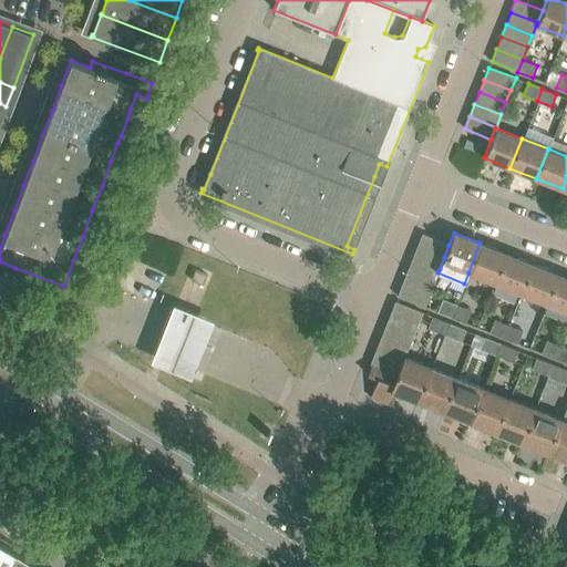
[(449,245),(423,235),(422,234),(418,246),(444,257),(449,245)]
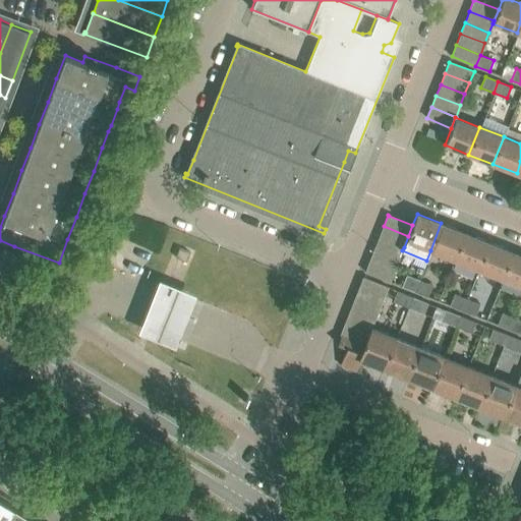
[(454,259),(460,245),(465,233),(441,223),(430,250),(454,259)]
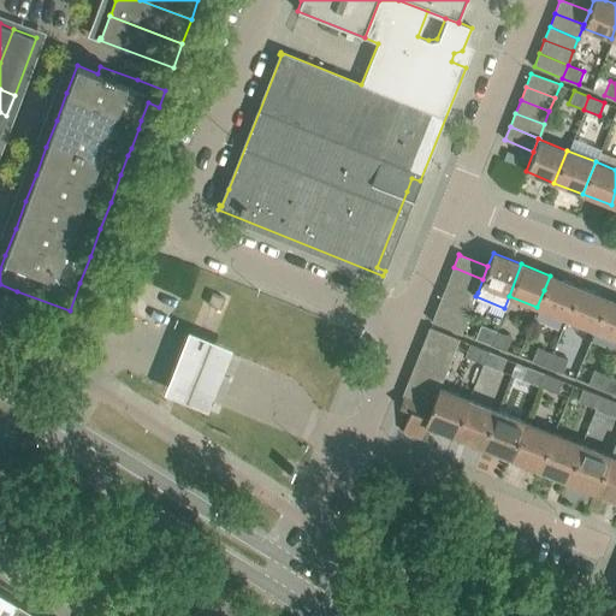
[(454,267),(448,280),(478,292),(483,279),(454,267)]
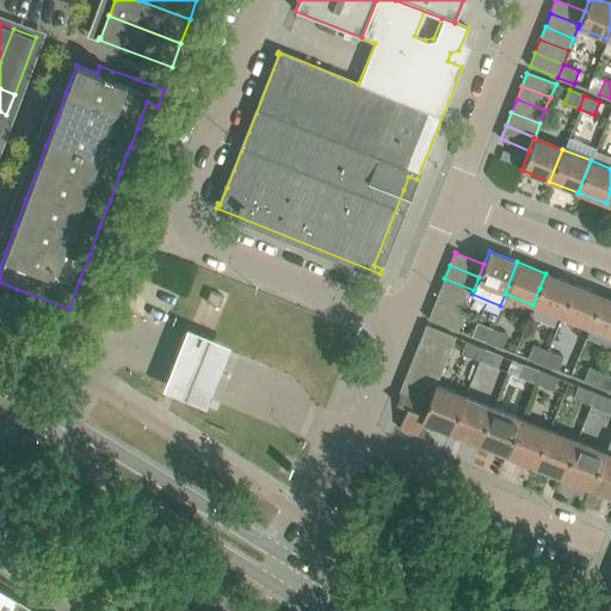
[(545,273),(539,288),(532,304),(561,316),(574,284),(545,273)]
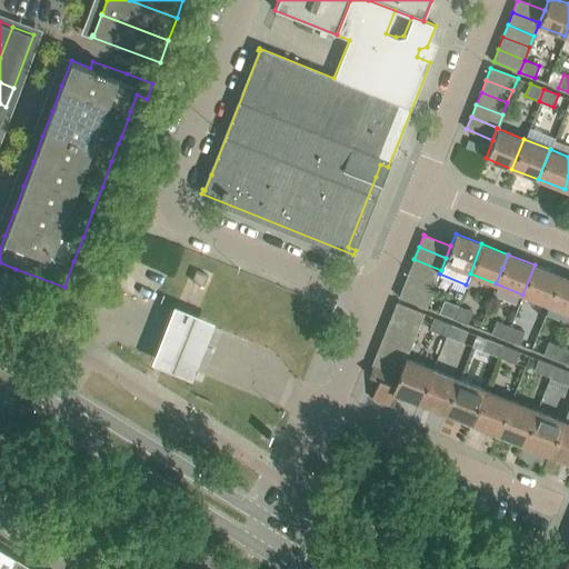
[(413,259),(410,268),(409,271),(436,282),(439,273),(441,270),(413,259)]
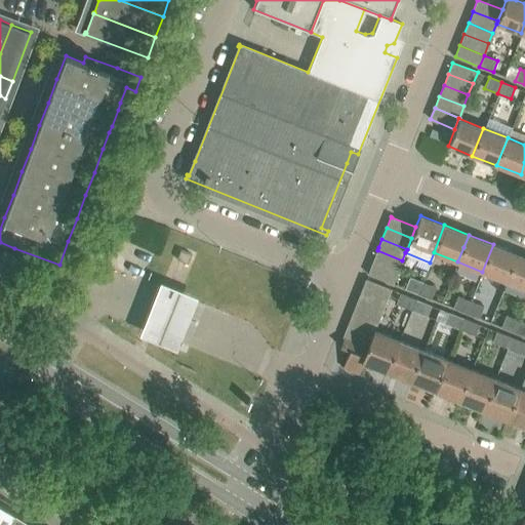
[(493,244),(482,272),(507,281),(517,254),(493,244)]
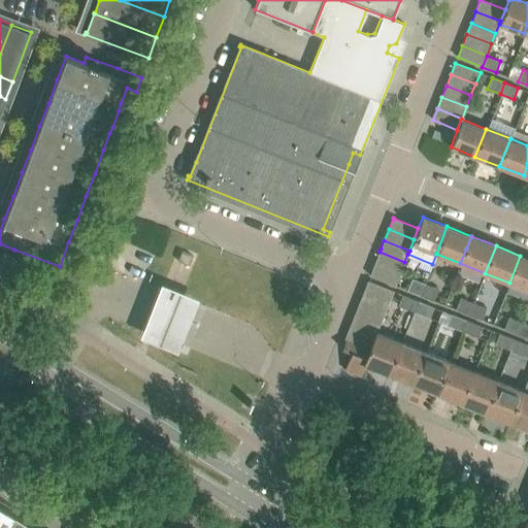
[(177,261),(180,262),(189,265),(192,256),(182,251),(177,261)]
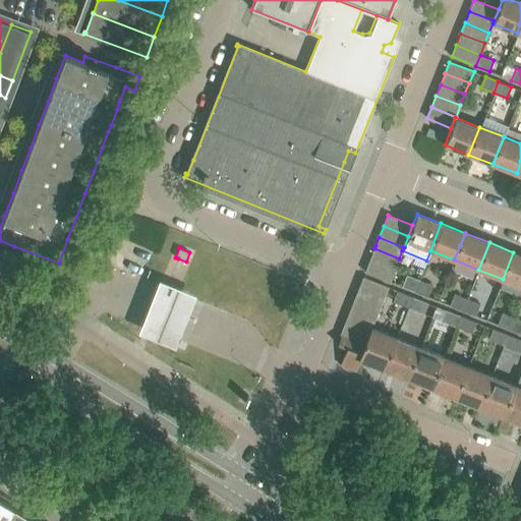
[(399,258),(374,248),(369,261),(395,271),(399,258)]
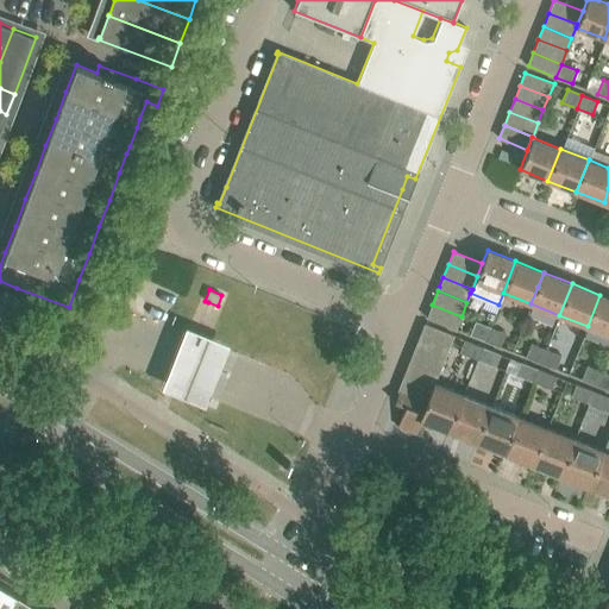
[(608,297),(600,295),(588,326),(608,334),(608,297)]
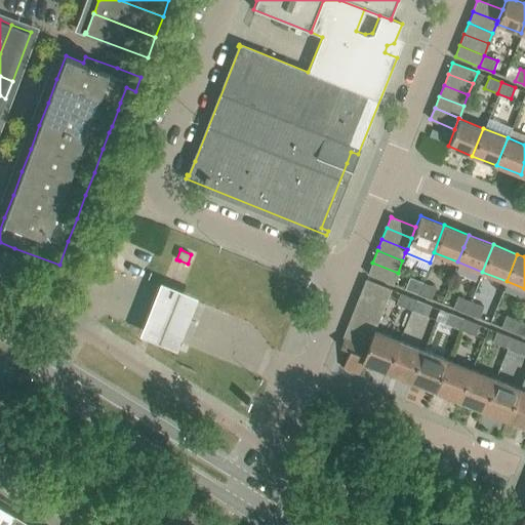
[(372,263),(368,274),(393,284),(398,273),(372,263)]
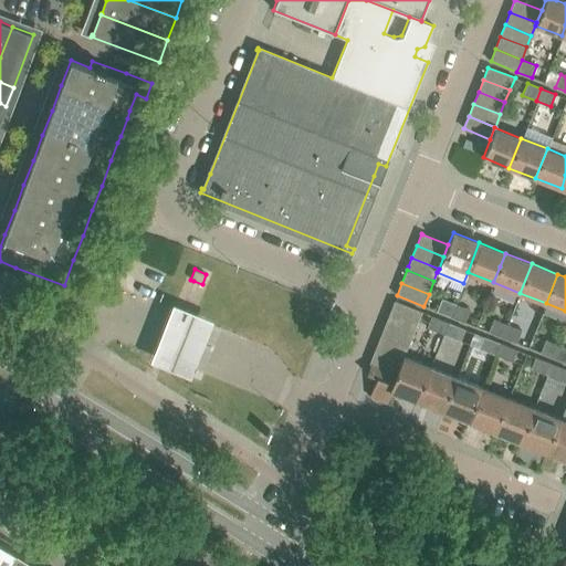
[(441,299),(437,311),(450,316),(456,304),(441,299)]
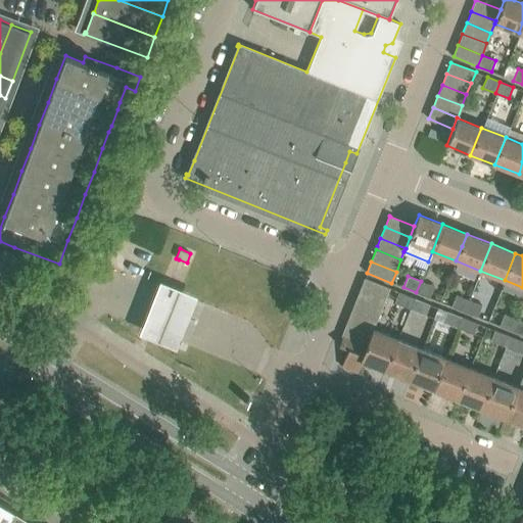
[(385,299),(389,288),(365,278),(361,289),(385,299)]
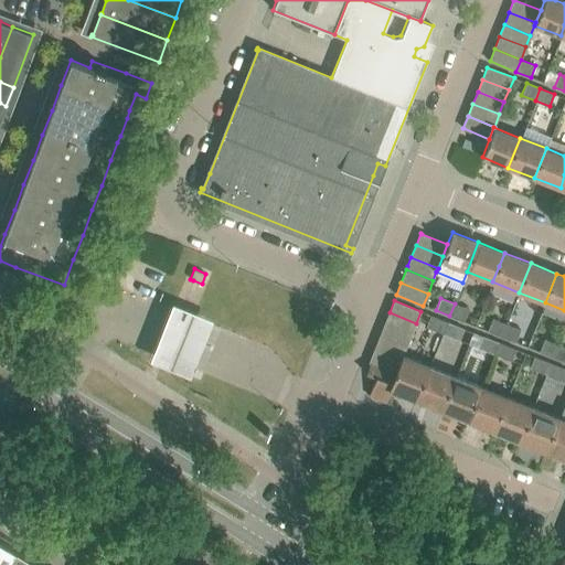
[(455,304),(449,316),(464,321),(468,309),(455,304)]
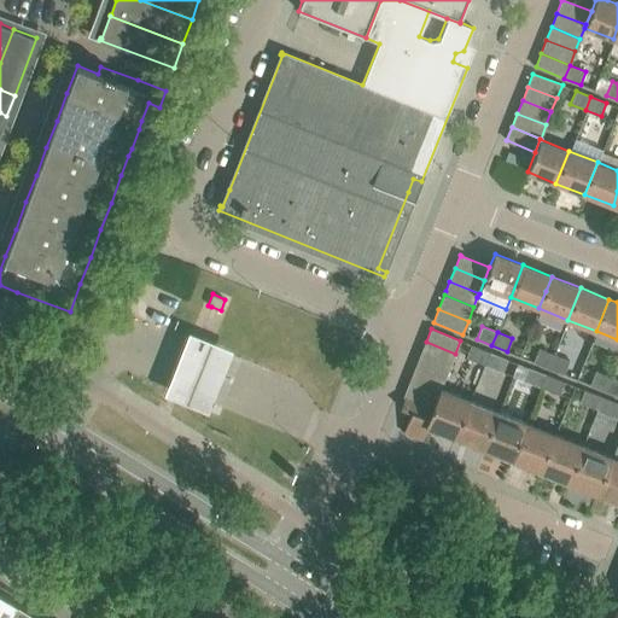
[(180,347),(158,400),(204,418),(226,365),(228,357),(182,339),(180,347)]
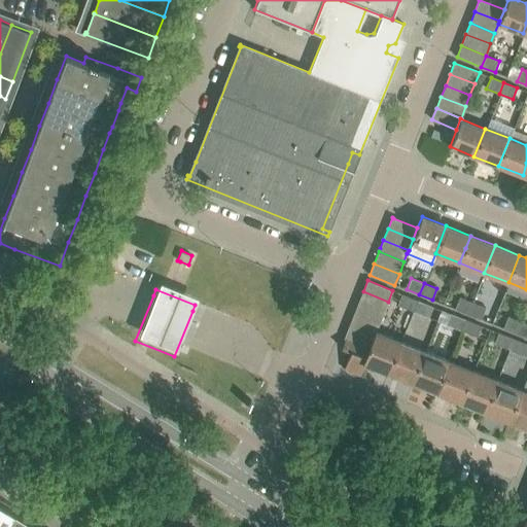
[(358,303),(383,312),(388,302),(363,291),(358,303)]
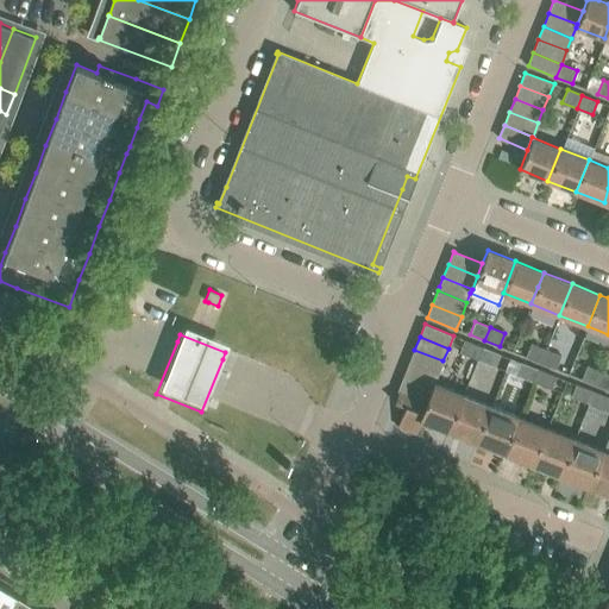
[(464,340),(459,352),(477,359),(482,347),(464,340)]
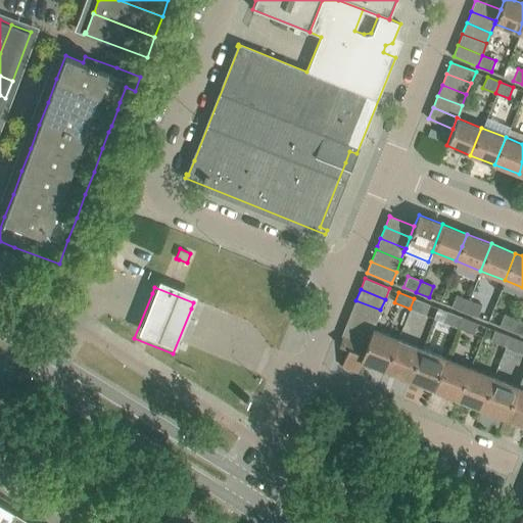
[(456,295),(452,306),(464,312),(469,300),(456,295)]
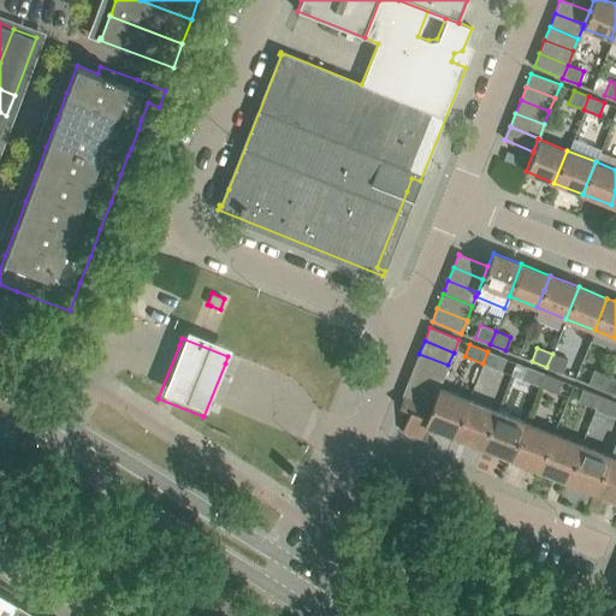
[(487,351),(483,363),(501,371),(505,359),(487,351)]
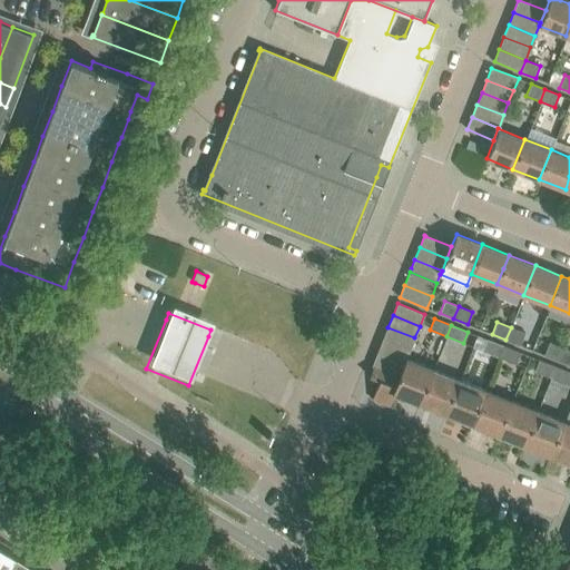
[(410,351),(414,337),(387,327),(383,340),(410,351)]
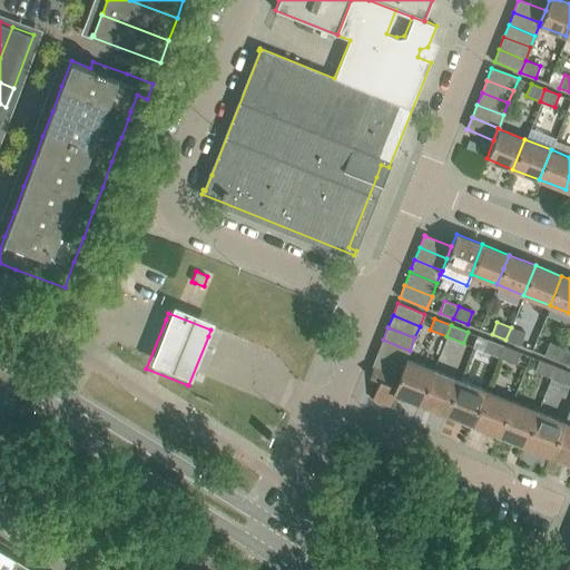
[(511,327),(505,340),(520,345),(524,333),(511,327)]
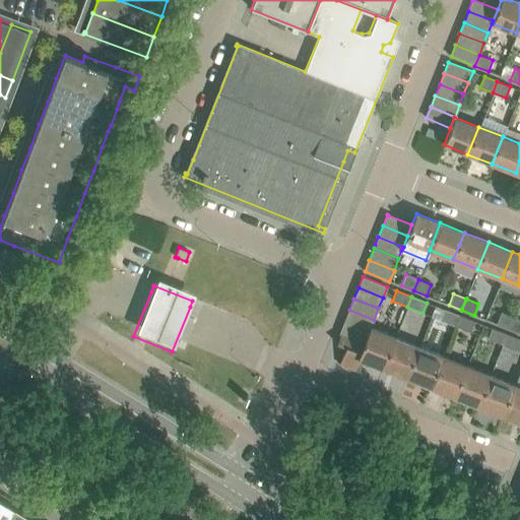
[(444,309),(440,320),(455,326),(459,315),(444,309)]
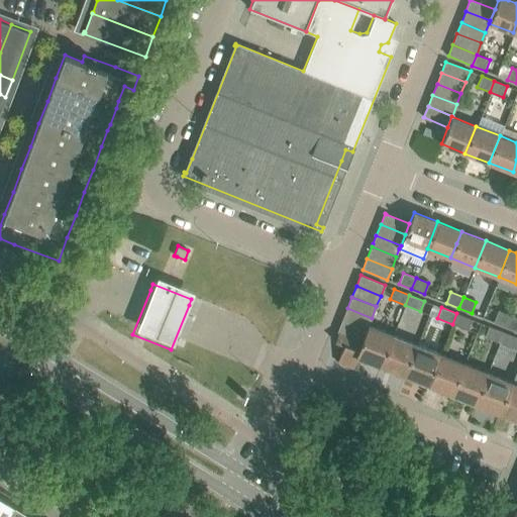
[(342,320),(367,329),(369,325),(372,318),(347,308),(342,320)]
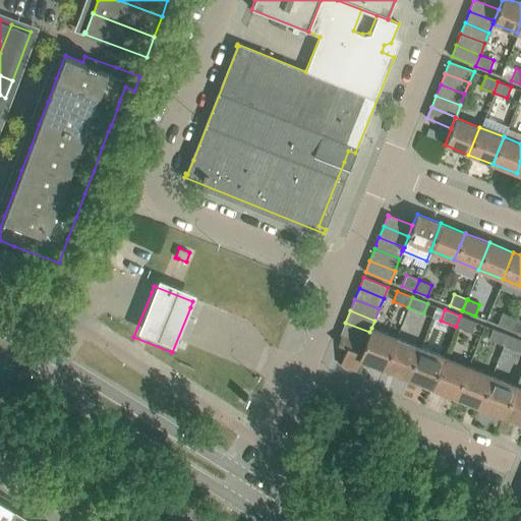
[(502,312),(497,324),(510,329),(514,317),(502,312)]
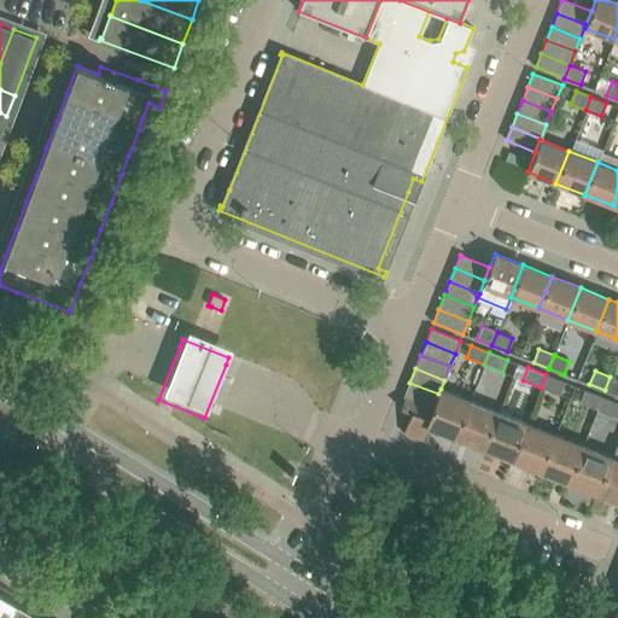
[(546,374),(541,388),(559,395),(564,382),(546,374)]
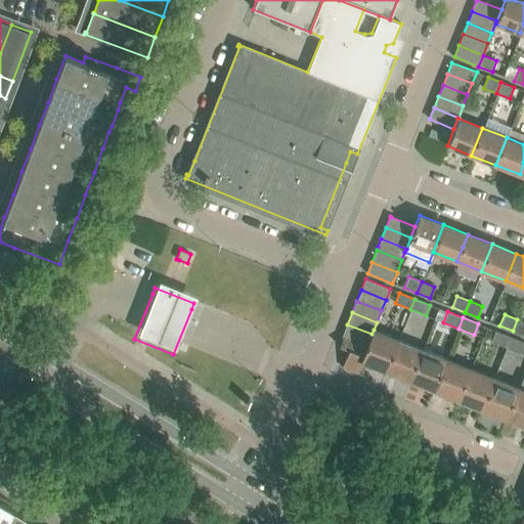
[(523,321),(517,319),(513,331),(523,335),(523,321)]
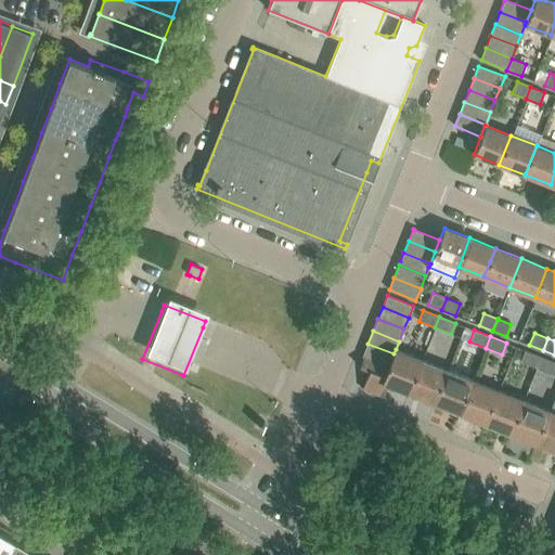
[(363,356),(364,356),(388,366),(394,353),(368,344),(363,356)]
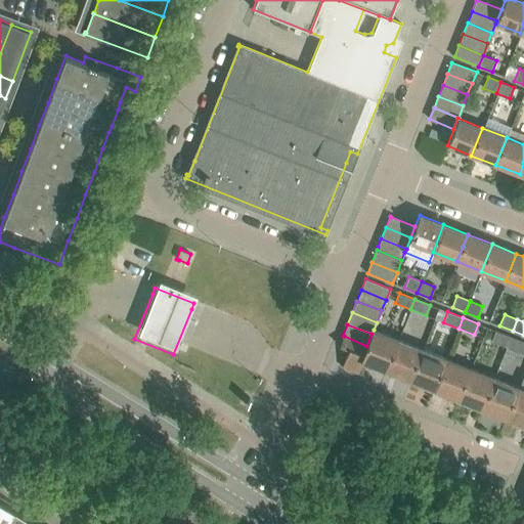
[(362,361),(385,370),(397,339),(374,330),(372,334),(366,346),(344,336),(340,346),(348,349),(342,366),(358,373),(362,361)]
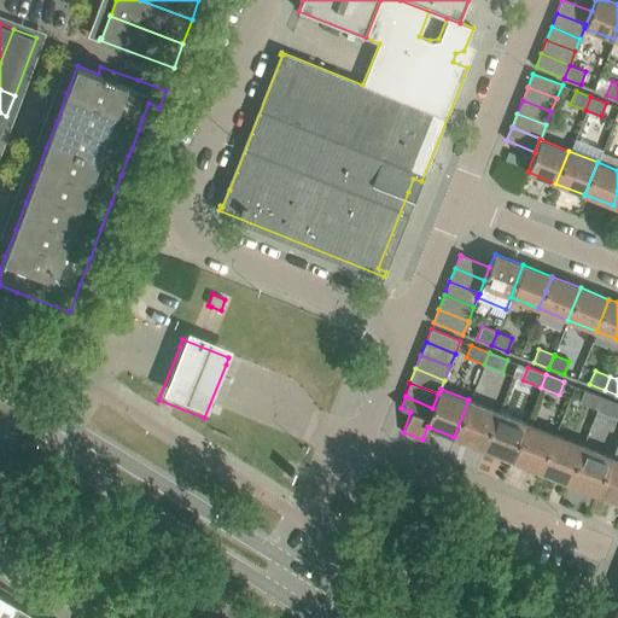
[(584,390),(579,402),(598,409),(602,397),(584,390)]
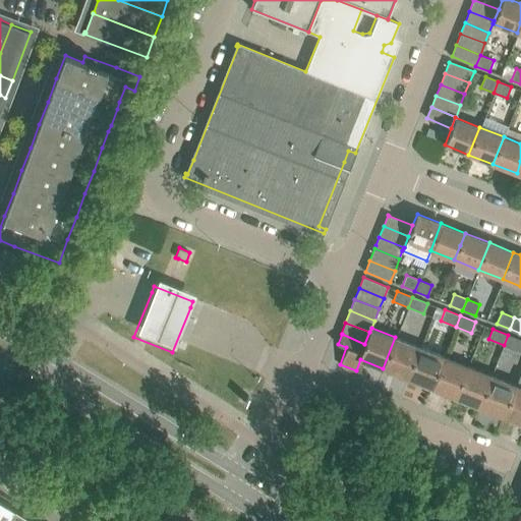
[(520,340),(508,335),(504,345),(519,351),(520,345),(520,340)]
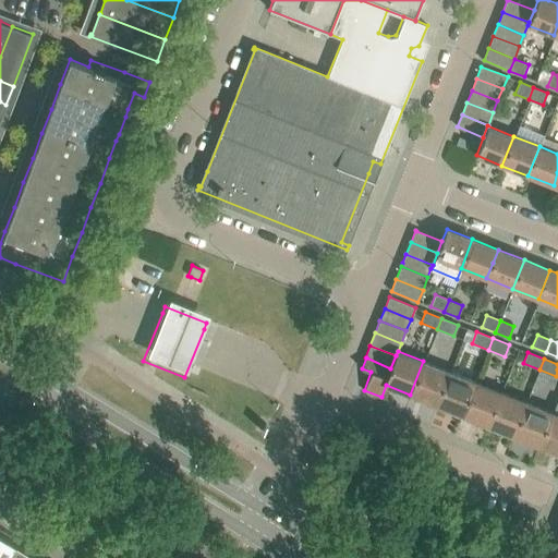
[(423,361),(410,395),(435,404),(449,371),(423,361)]
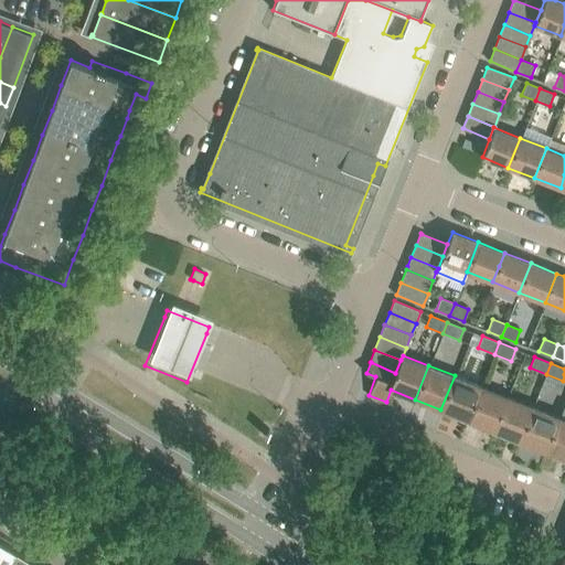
[(440,409),(467,420),(480,386),(455,375),(440,409)]
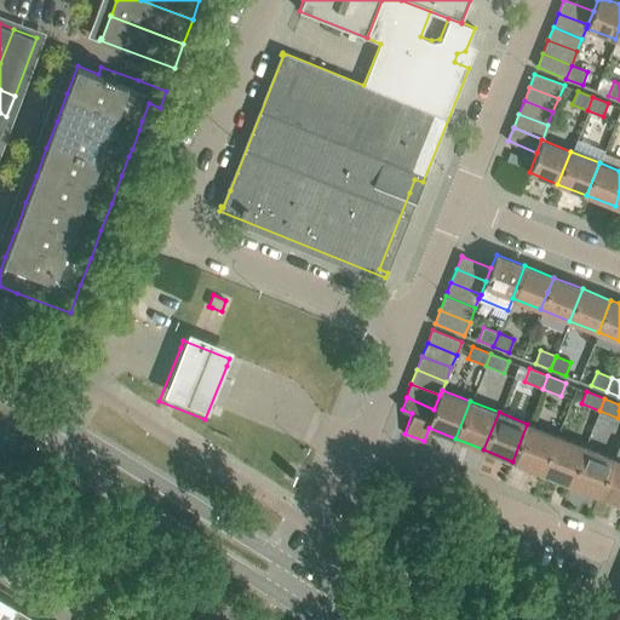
[(527,424),(512,461),(541,472),(556,435),(527,424)]
